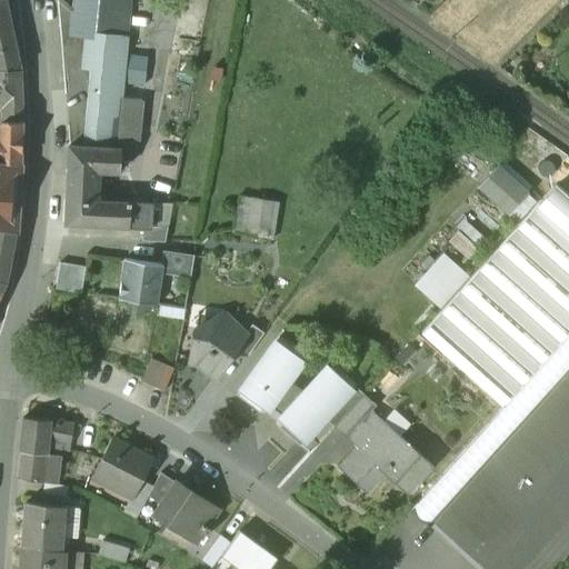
[(0,0),(0,68),(19,69),(6,0),(0,0)]
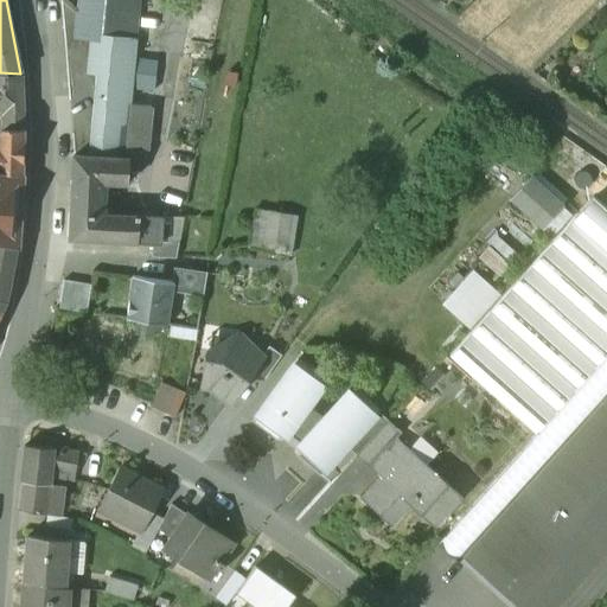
[(78,0),(76,37),(91,39),(88,71),(100,72),(103,39),(135,43),(139,0),(78,0)]
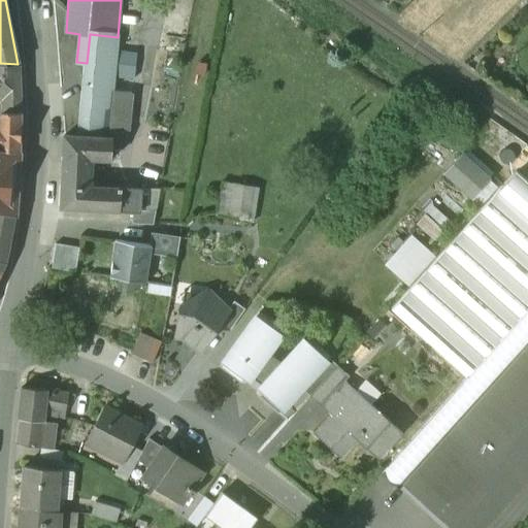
[(118,37),(90,34),(87,63),(80,137),(108,138),(111,102),(118,37)]
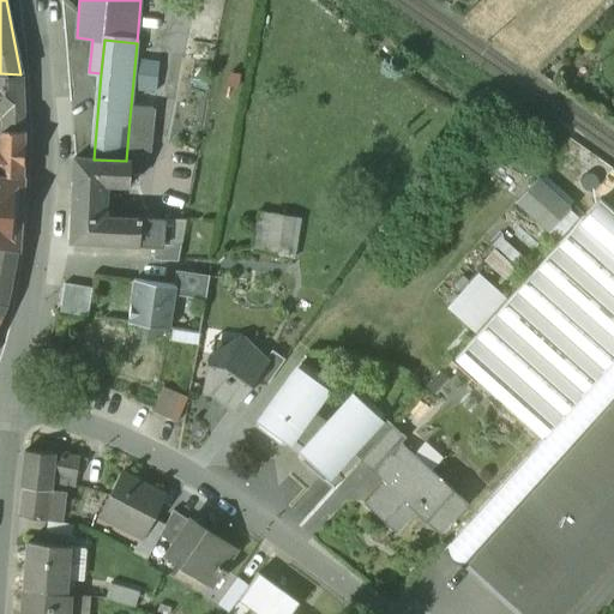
[(157,91),(158,59),(139,59),(137,90),(157,91)]
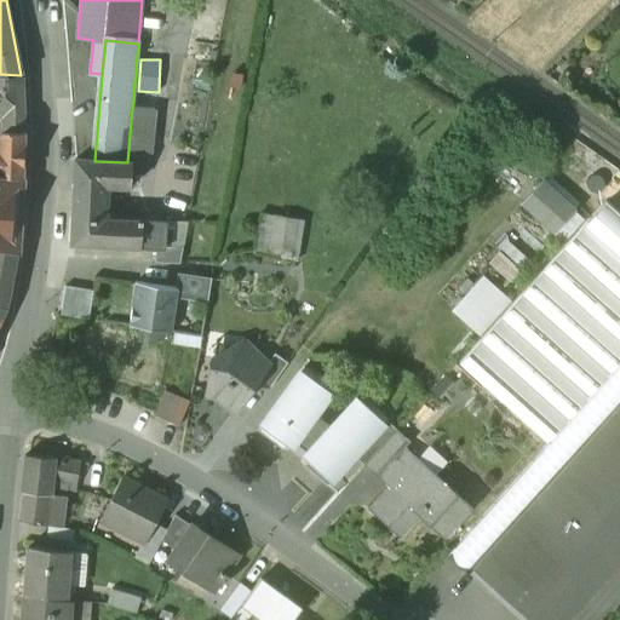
[(21,75),(0,74),(0,112),(6,113),(24,114),(22,75),(21,75)]
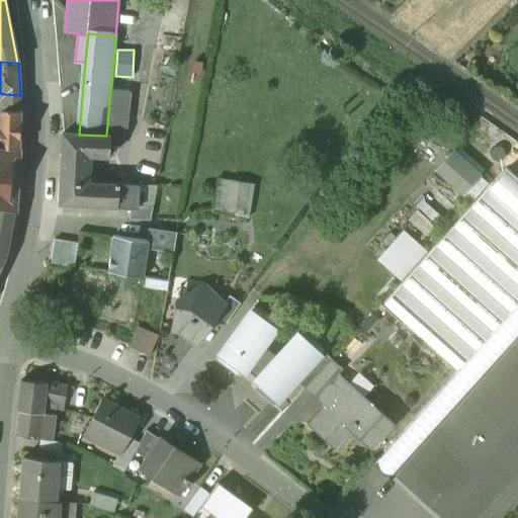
[(20,95),(5,94),(4,108),(3,108),(0,110),(0,146),(19,149),(20,95)]
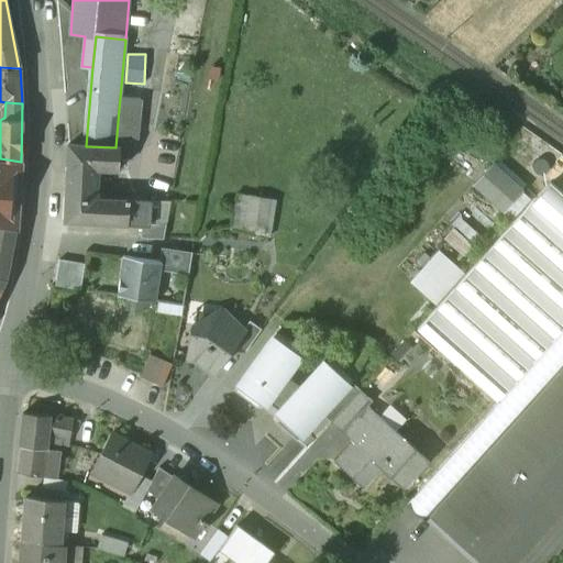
[(131,110),(119,109),(116,147),(120,148),(127,150),(131,110)]
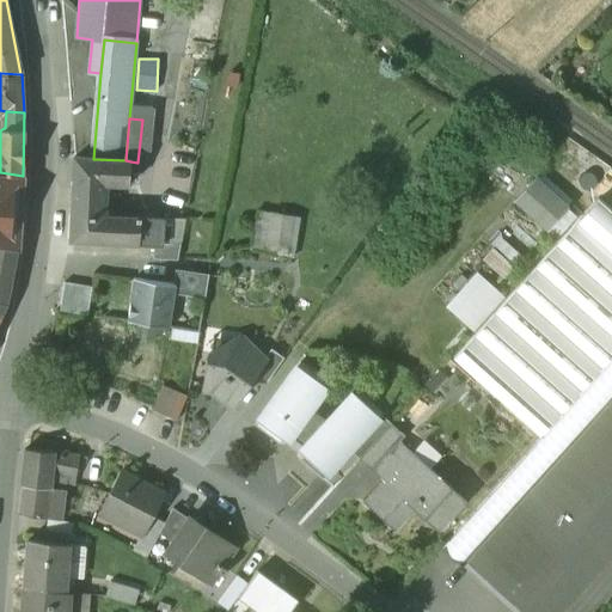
[(93,159),(75,159),(73,213),(97,215),(98,184),(129,185),(130,161),(126,160),(93,159)]
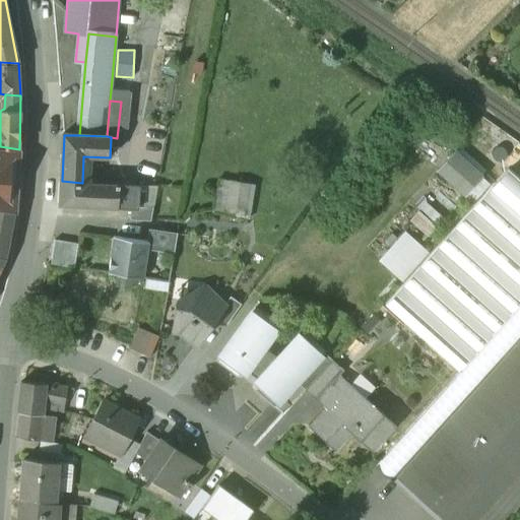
[(19,149),(0,146),(0,210),(14,213),(14,211),(9,210),(11,191),(7,187),(7,176),(12,172),(13,152),(18,152),(19,149)]
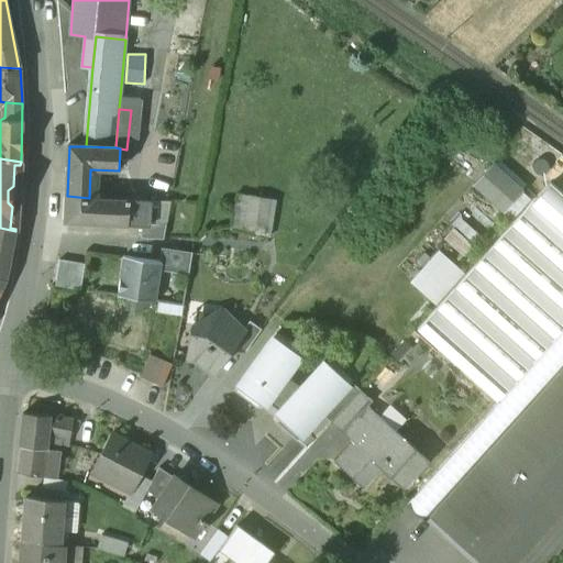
[(521,191),(492,165),(474,185),(504,211),(521,191)]
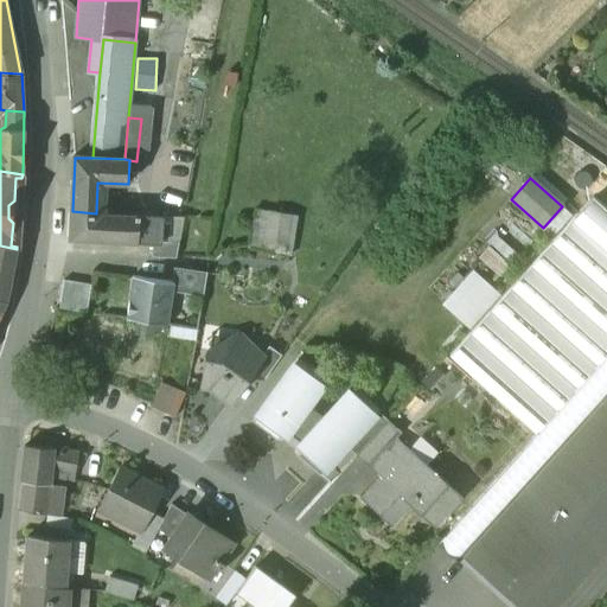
[(536,434),(606,353),(606,208),(596,198),(452,360),(536,434)]
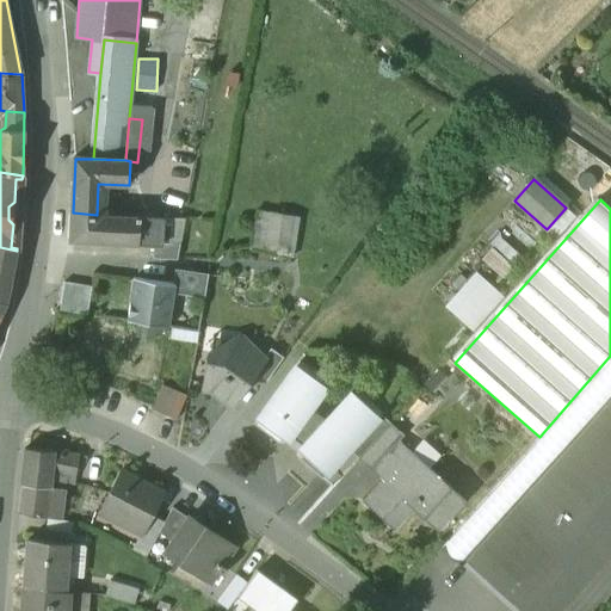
[(97,215),(73,213),(72,240),(154,245),(161,245),(161,244),(162,218),(97,215)]
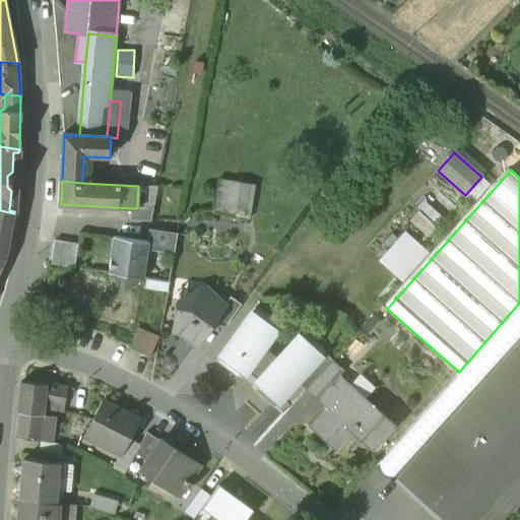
[(213,213),(250,218),(254,189),(218,183),(213,213)]
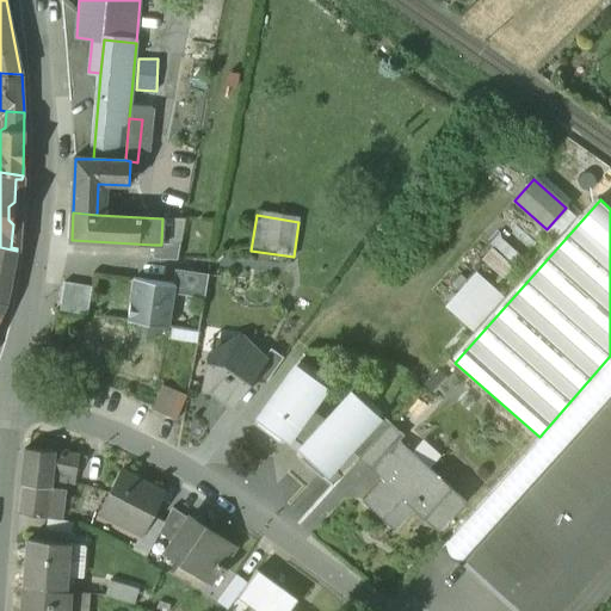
[(500,276),(520,254),(501,236),(481,257),(500,276)]
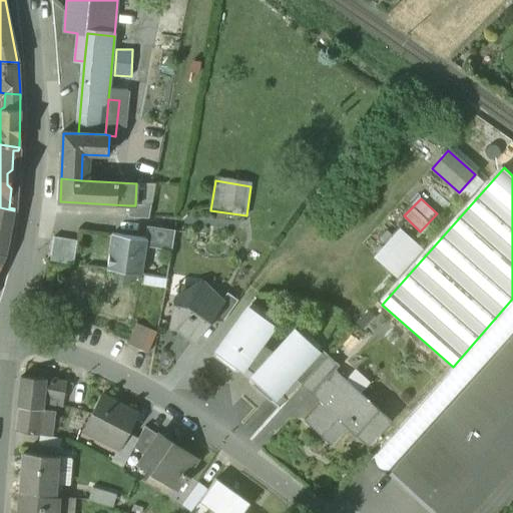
[(151,204),(135,204),(135,205),(129,205),(128,217),(148,218),(151,204)]
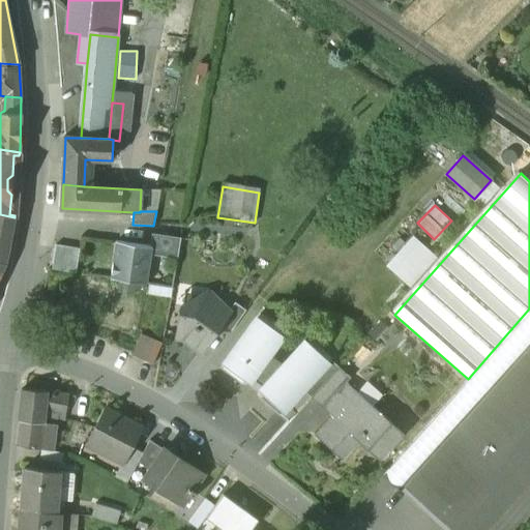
[(15,217),(0,214),(0,275),(5,264),(15,217)]
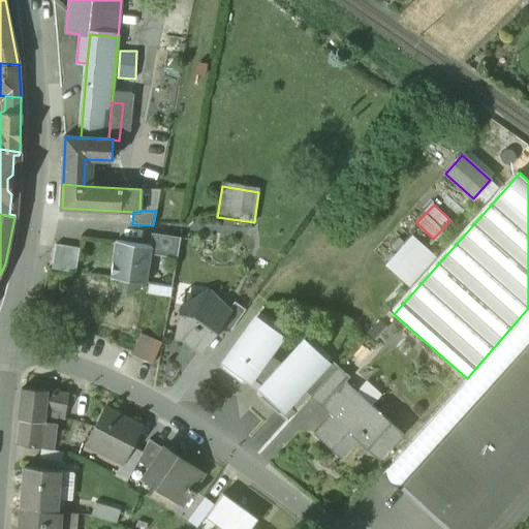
[(180,239),(152,234),(150,247),(151,247),(151,254),(177,258),(180,239)]
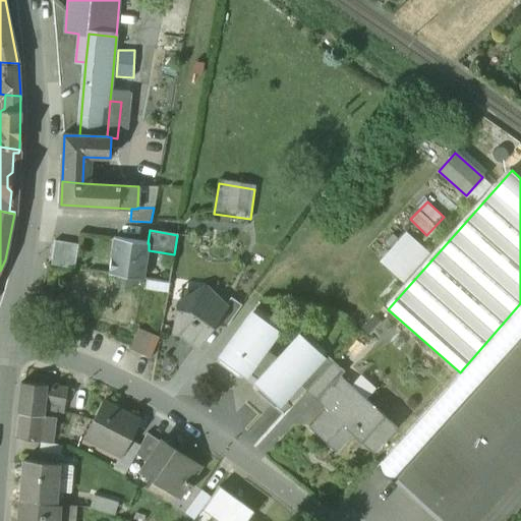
[(380,259),(404,282),(430,251),(405,230),(380,259)]
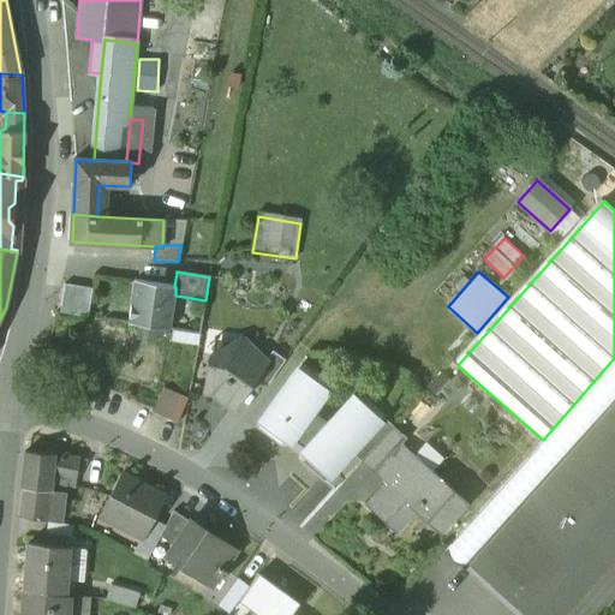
[(174,287),(136,281),(130,324),(169,330),(175,296),(175,287),(174,287)]
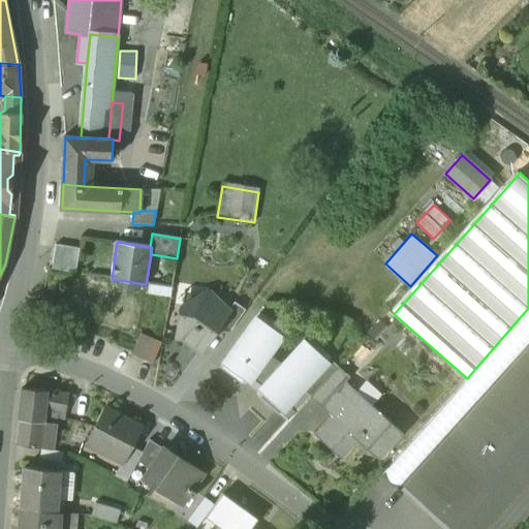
[(67,247),(55,245),(52,270),(63,272),(67,247)]
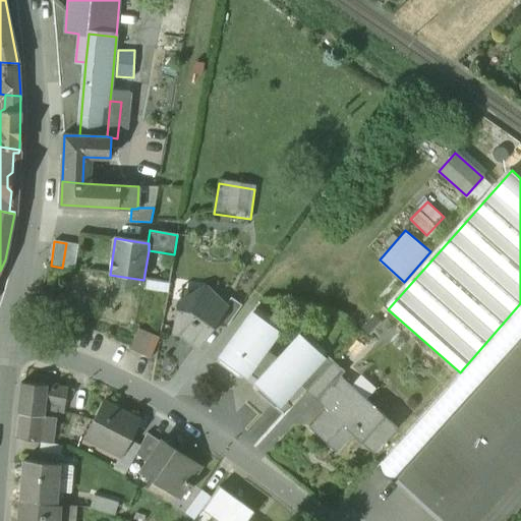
[(77,245),(66,243),(62,268),(74,269),(77,245)]
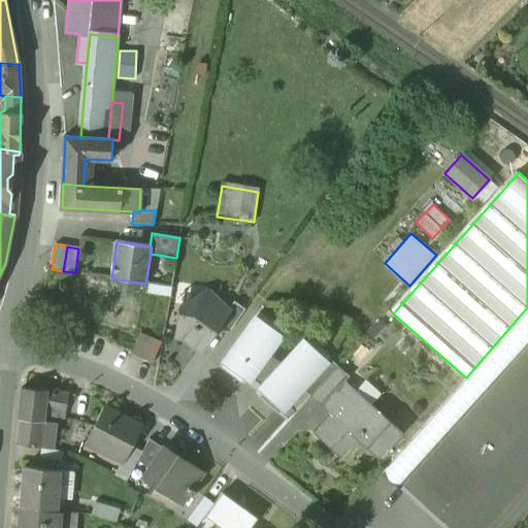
[(196,307),(182,304),(175,335),(200,352),(220,325),(229,311),(228,310),(205,294),(196,307)]
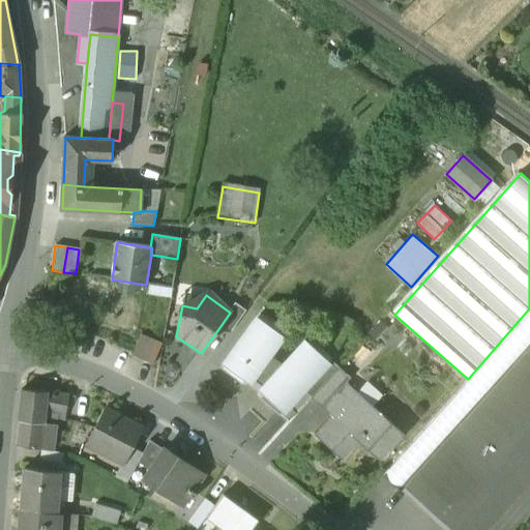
[(235,303),(229,312),(230,313),(221,326),(230,333),(245,311),(235,303)]
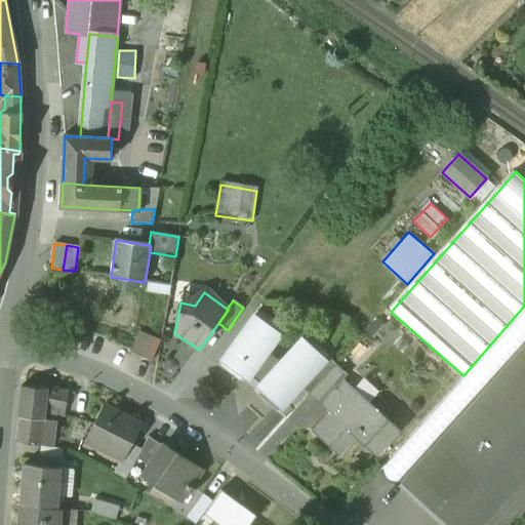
[(257,311),(219,365),(240,379),(245,372),(265,386),(257,394),(276,411),(298,386),(326,356),(327,355),(309,337),(283,366),(260,351),(278,326),(257,311)]
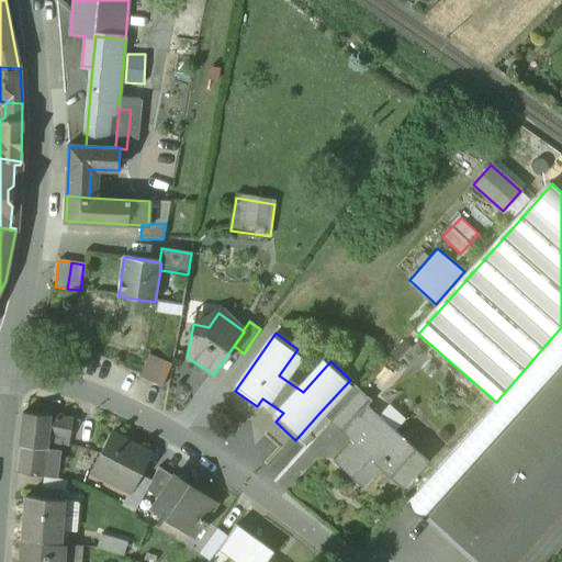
[(403,343),(391,355),(397,360),(409,348),(403,343)]
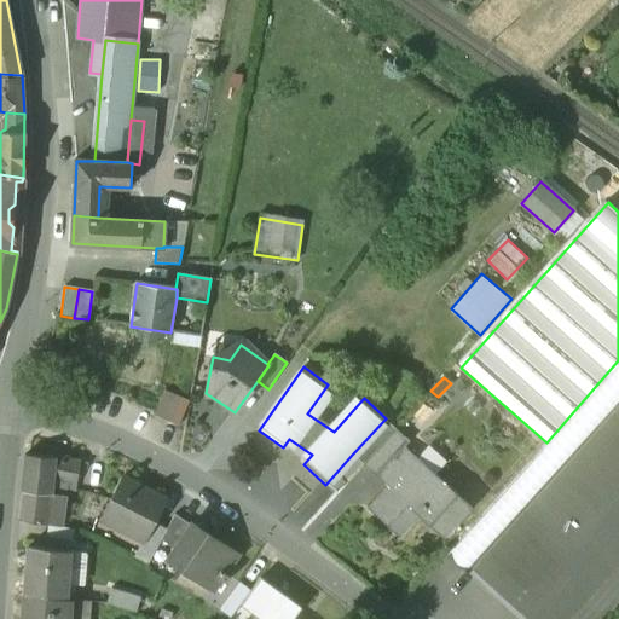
[(155,418),(179,426),(189,397),(165,388),(155,418)]
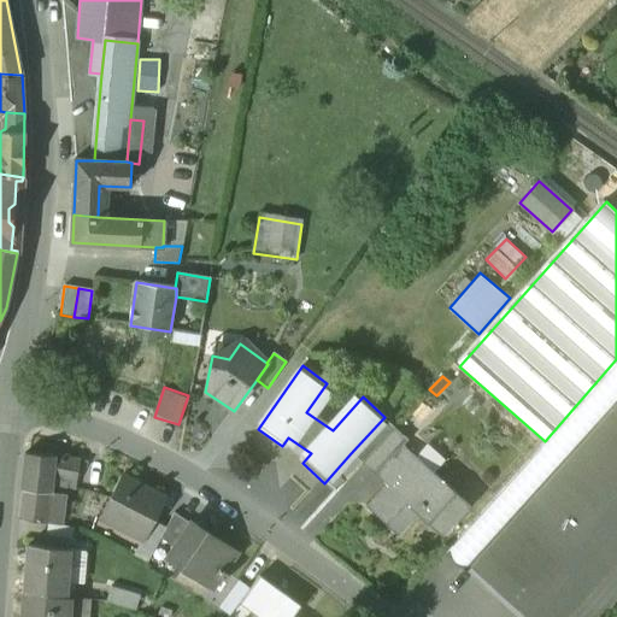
[(616,403),(465,571),(503,604),(521,583),(558,616),(568,616),(616,563),(616,403)]
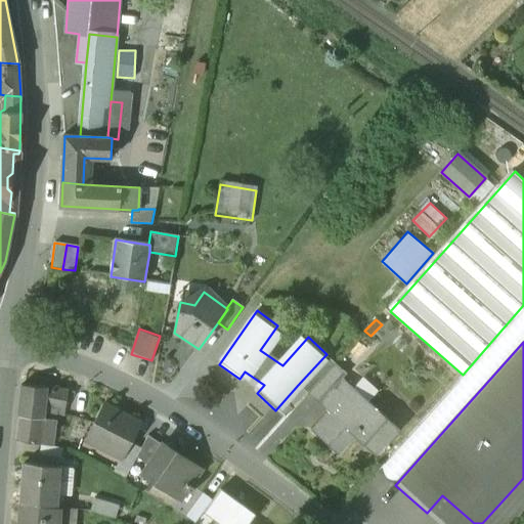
[(325,355),(298,385),(307,393),(335,363),(325,355)]
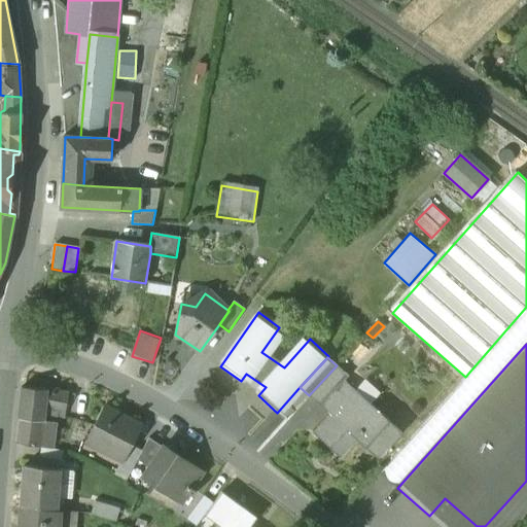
[(337,365),(309,395),(321,407),(345,381),(349,377),(337,365)]
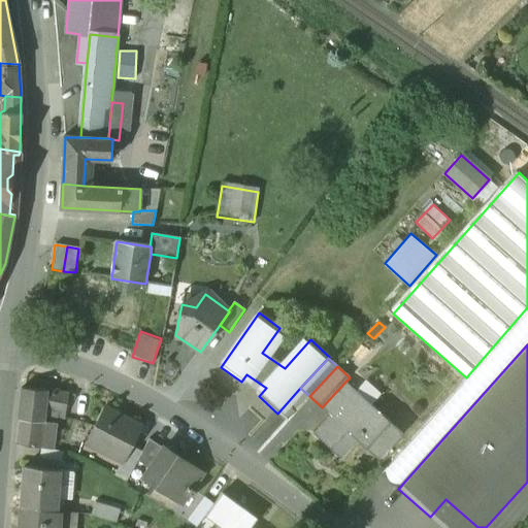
[(366,380),(358,389),(372,402),(382,393),(366,380)]
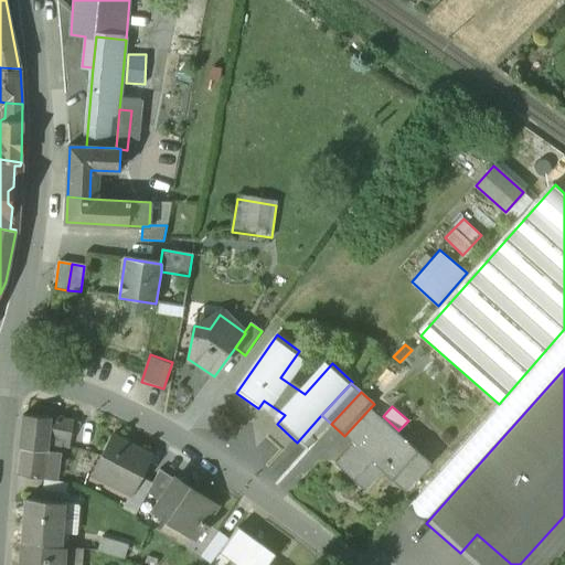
[(370,408),(344,436),(353,445),(336,465),(354,482),(368,467),(377,476),(382,470),(404,491),(429,464),(370,408)]
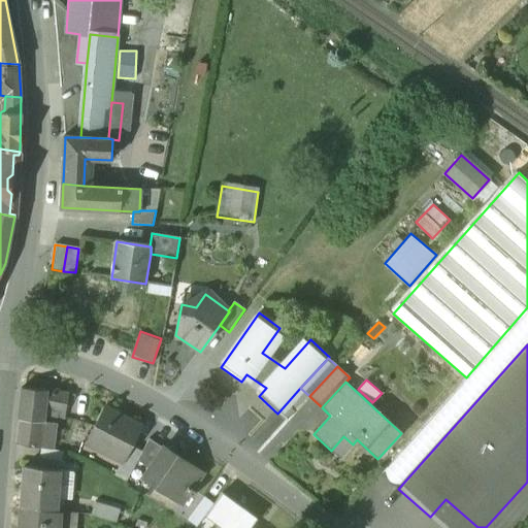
[(67,393),(52,391),(21,388),(19,420),(15,442),(40,448),(51,450),(56,418),(63,419),(67,400),(67,393)]
